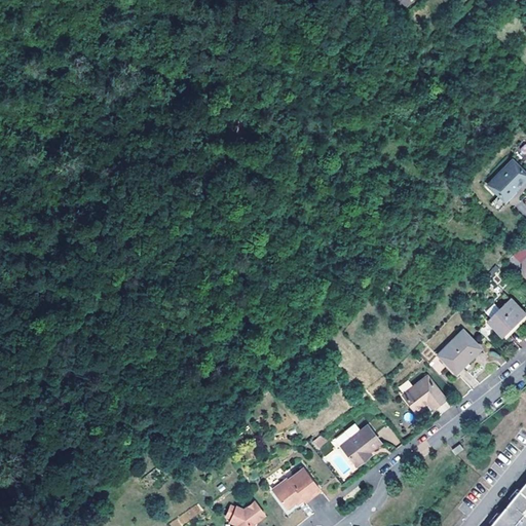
[(525,175),(514,161),(489,185),(504,201),(525,181),(525,175)]
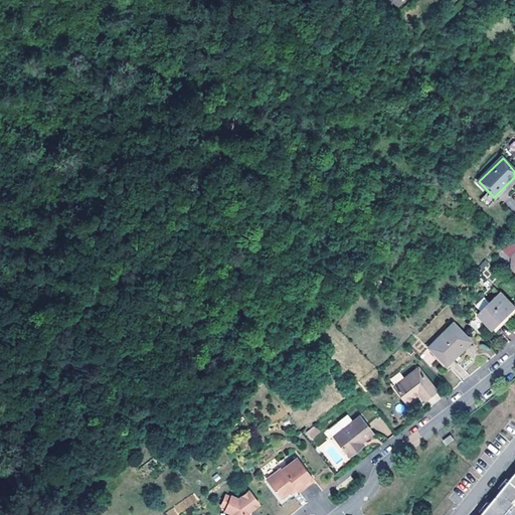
[(486,193),(480,200),(488,205),(493,198),(486,193)]
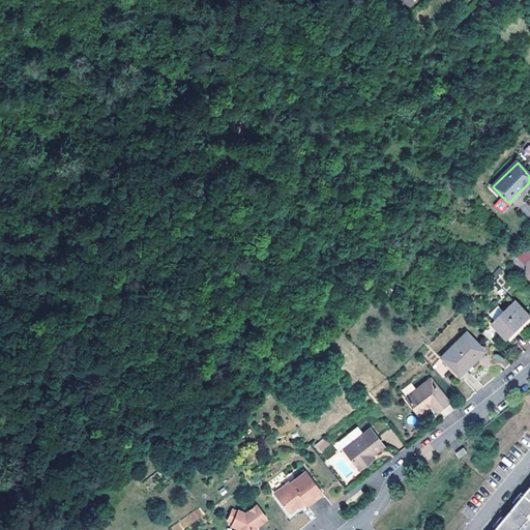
[(386,283),(379,291),(385,296),(392,289),(386,283)]
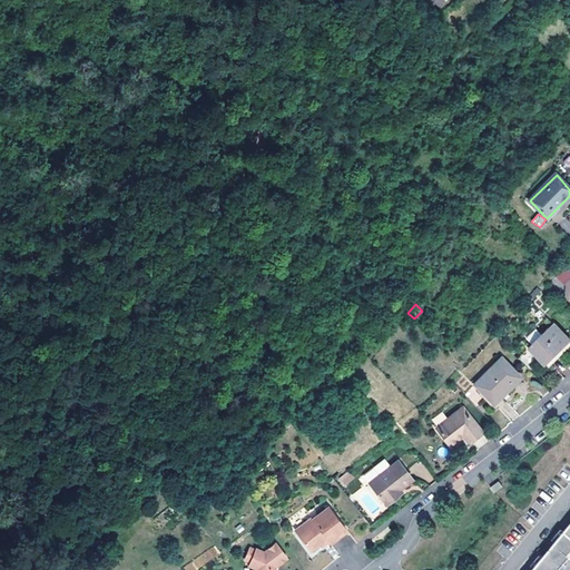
[(569,340),(557,326),(533,351),(540,357),(542,355),(552,364),(569,346),(569,340)]
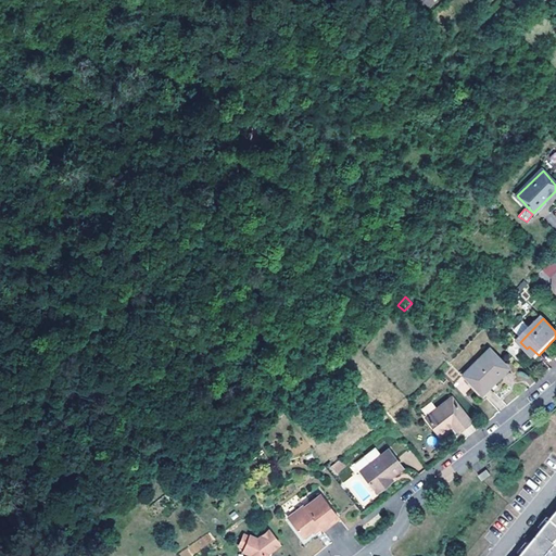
[(535,357),(539,355),(529,346),(527,349),(535,357)]
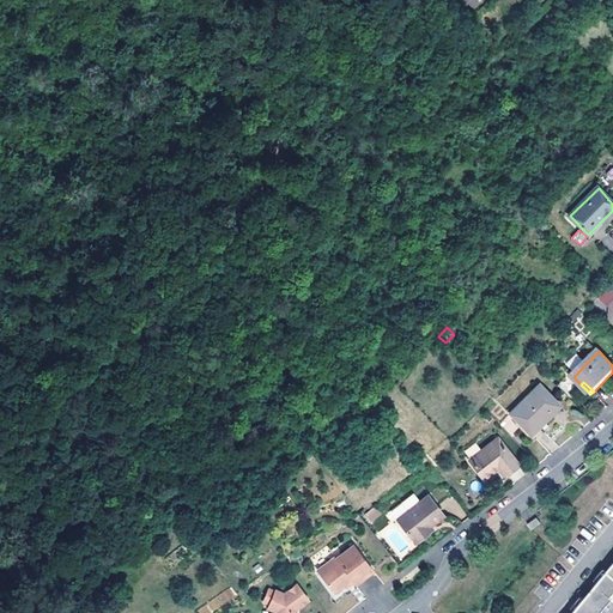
[(541,386),(511,414),(529,434),(542,420),(546,423),(562,407),(541,386)]
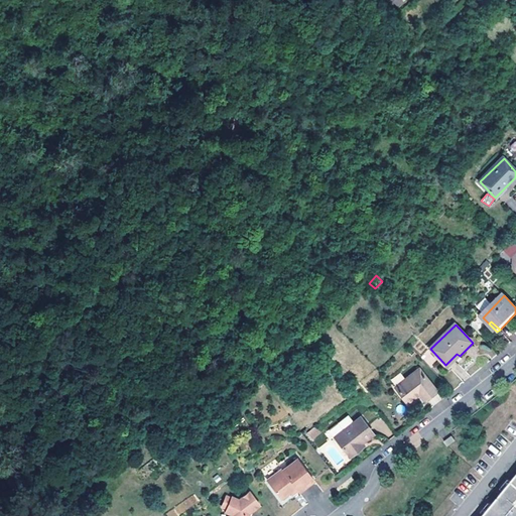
[(447,367),(460,356),(457,354),(445,365),(447,367)]
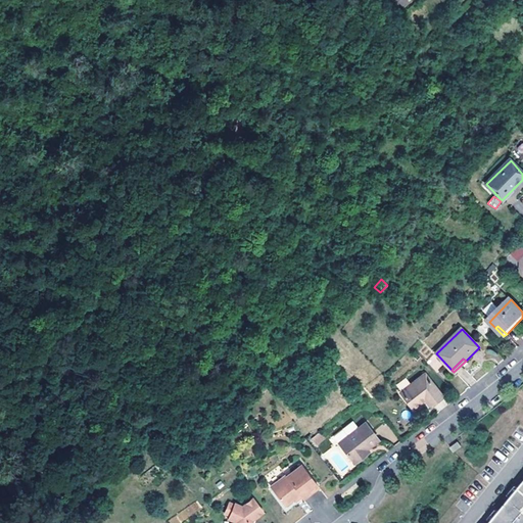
[(424,373),(400,392),(413,408),(424,398),(429,403),(441,394),(424,373)]
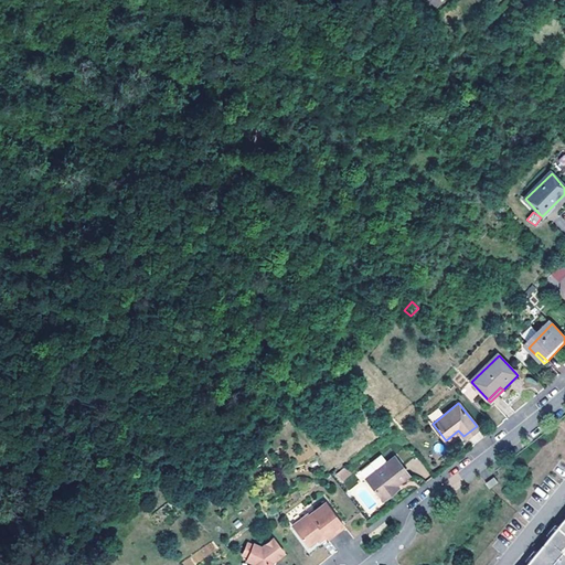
[(479,428),(477,426),(464,436),(466,438),(479,428)]
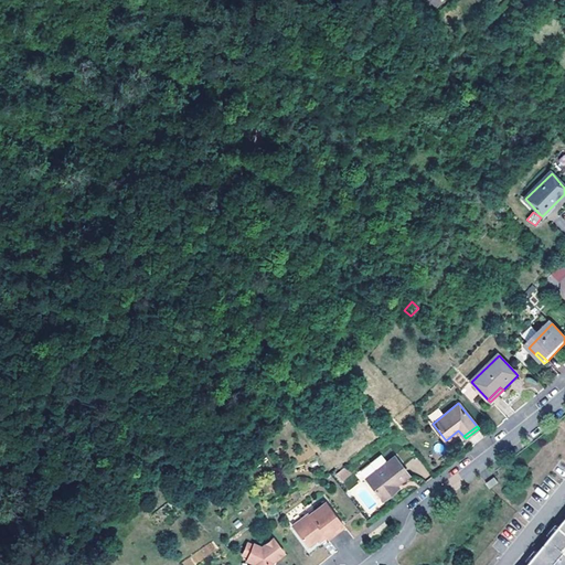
[(393,458),(365,480),(382,501),(393,492),(391,490),(408,477),(393,458)]
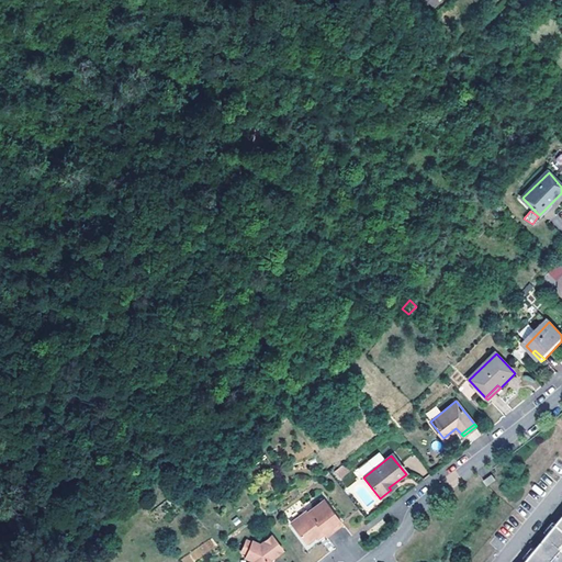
[(343,481),(349,470),(339,464),(333,475),(343,481)]
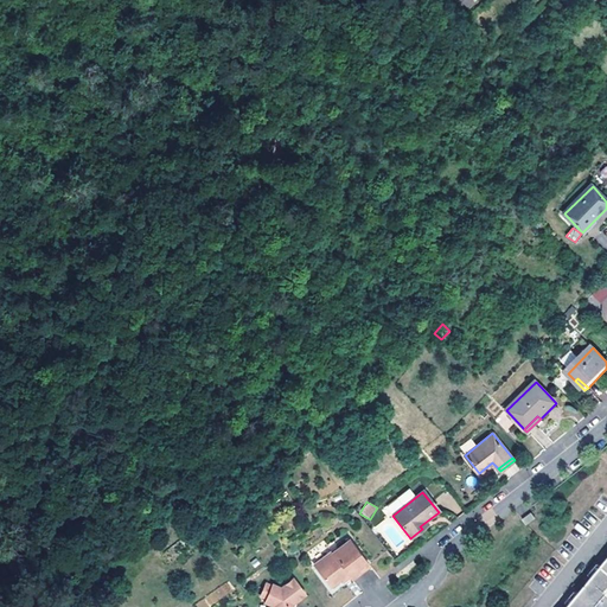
[(532,512),(524,518),(528,524),(536,517),(532,512)]
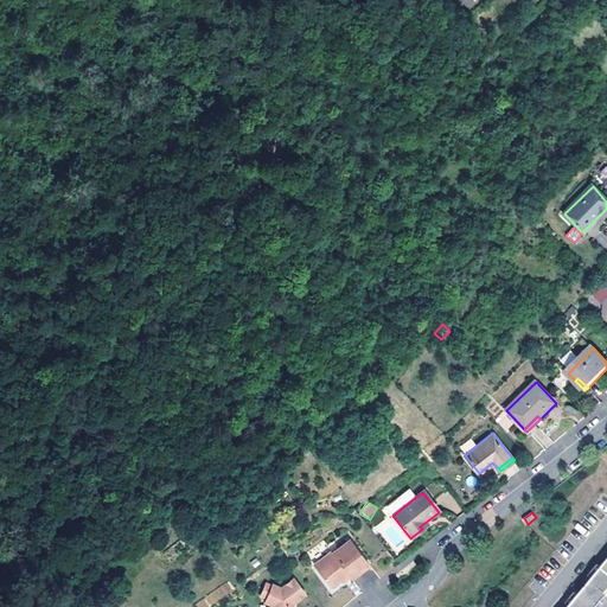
[(328,551),(313,563),(326,583),(331,585),(339,579),(346,573),(347,575),(350,577),(368,563),(349,538),(330,553),(328,551)]
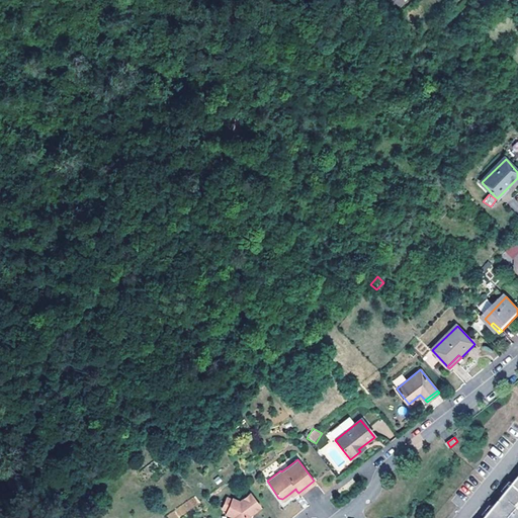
[(517,517),(517,477),(514,482),(493,507),(498,511),(491,517),(517,517)]
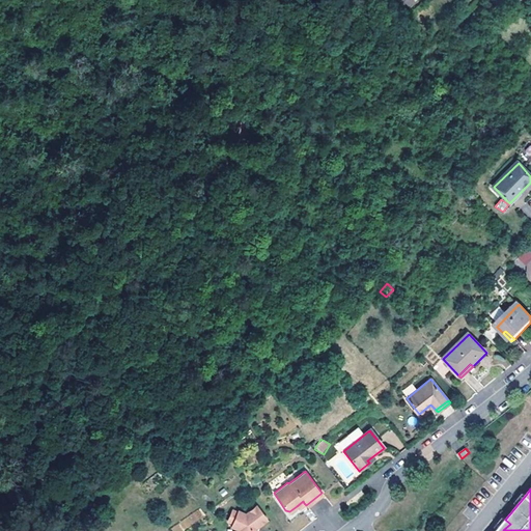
[(238,510),(231,526),(239,529),(239,530),(255,530),(255,529),(253,528),(255,525),(257,526),(267,520),(256,504),(245,512),(238,510)]
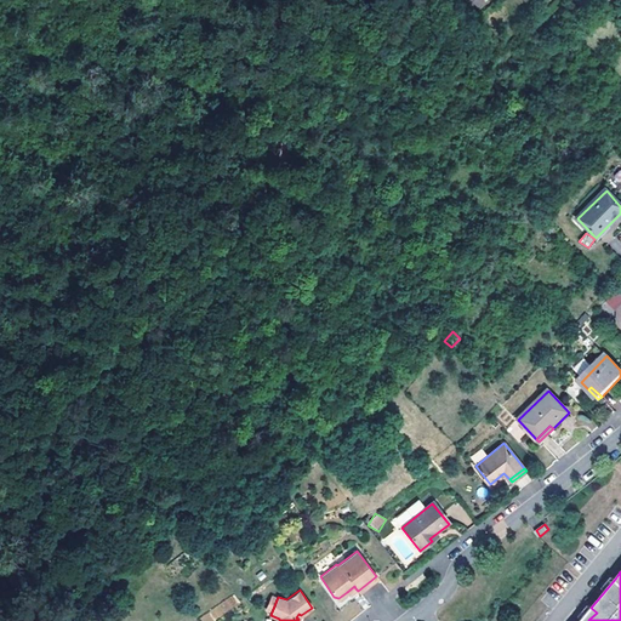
[(235,597),(198,615),(200,620),(211,620),(240,607),(235,597)]
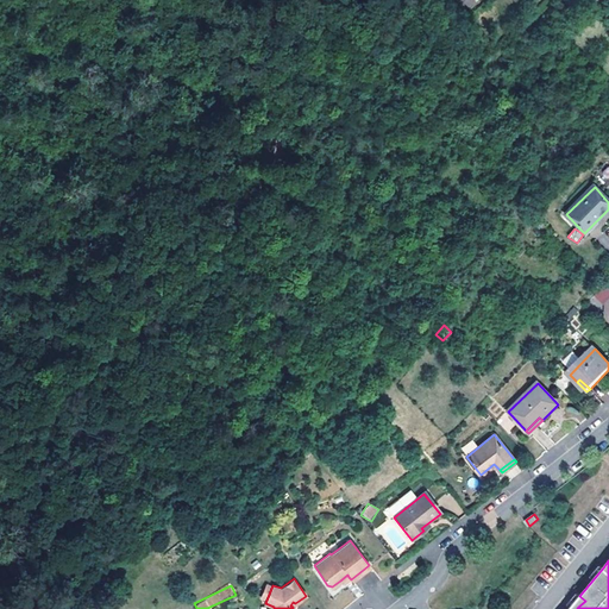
[(579,596),(569,608),(577,608),(585,601),(579,596)]
